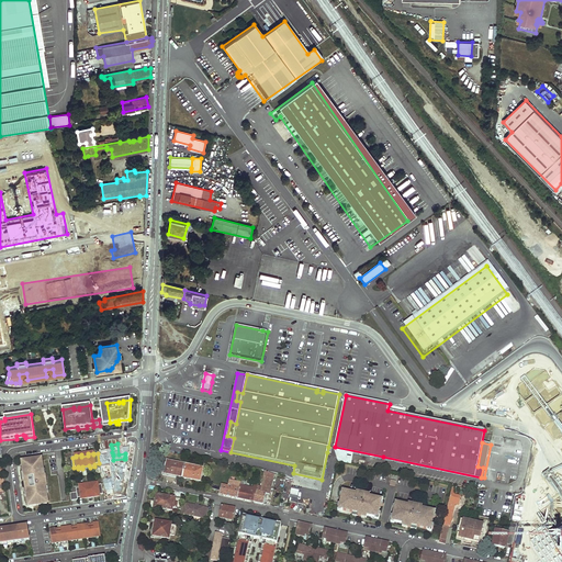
[(115,472),(120,471),(126,471),(124,459),(113,460),(115,472)]
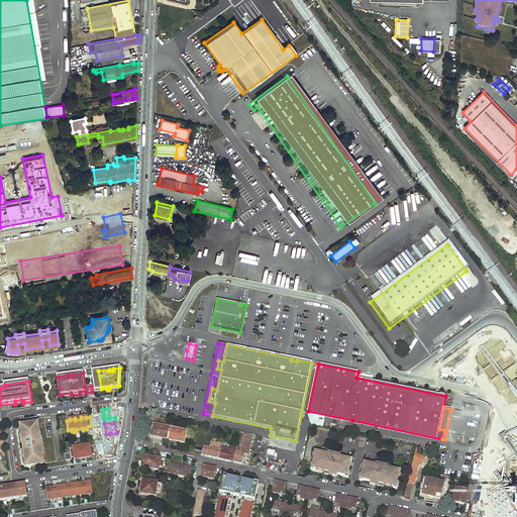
[(22,428),(21,428),(22,435),(22,436),(23,436),(24,441),(29,440),(40,438),(39,435),(40,435),(40,432),(39,427),(38,427),(38,424),(25,426),(25,427),(22,428)]
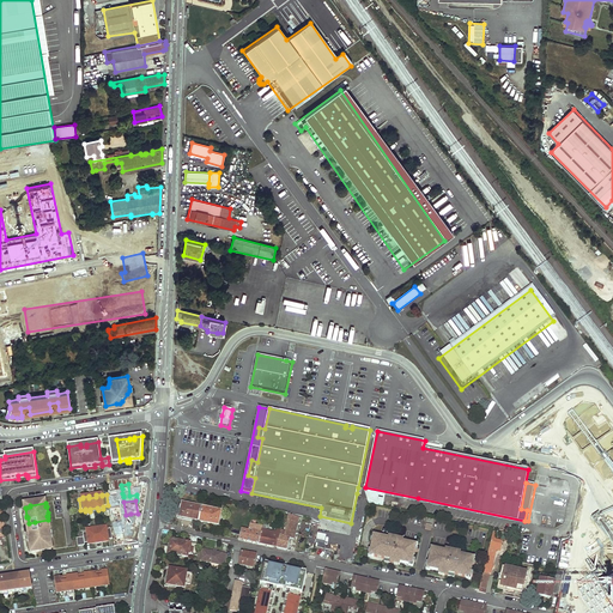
[(199,519),(202,507),(182,503),(180,514),(186,516),(184,519),(190,520),(190,517),(199,519)]
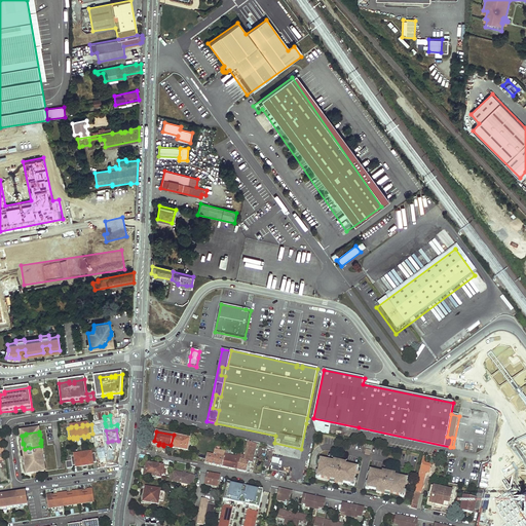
[(188,449),(191,439),(174,435),(171,445),(180,447),(179,449),(183,450),(184,448),(188,449)]
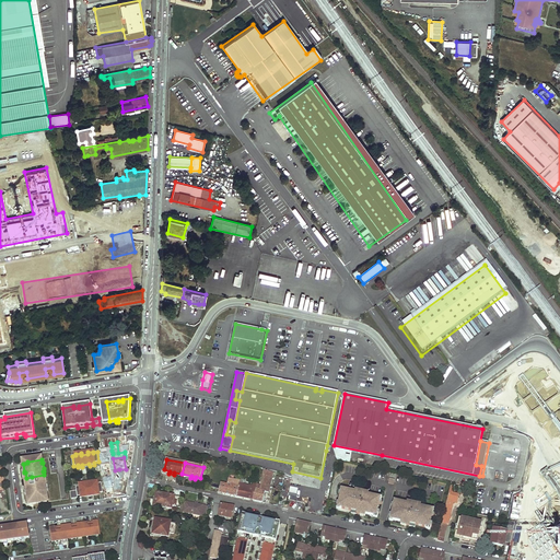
[(273,471),(264,469),(260,486),(257,485),(254,500),(263,502),(266,492),(268,493),(270,489),(272,489),(273,480),(271,480),(273,471)]
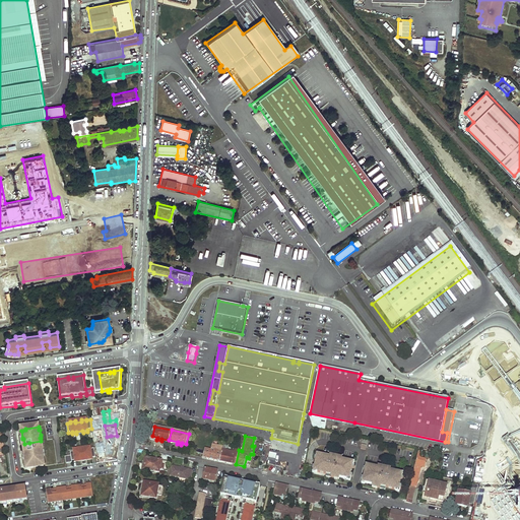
[(41,441),(29,443),(29,446),(25,446),(25,452),(30,451),(30,453),(42,451),(44,451),(43,441),(41,441)]
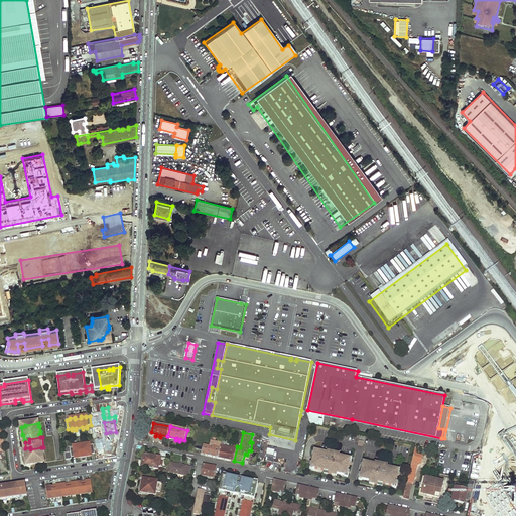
[(218,458),(221,443),(211,441),(210,445),(204,444),(201,455),(218,458)]
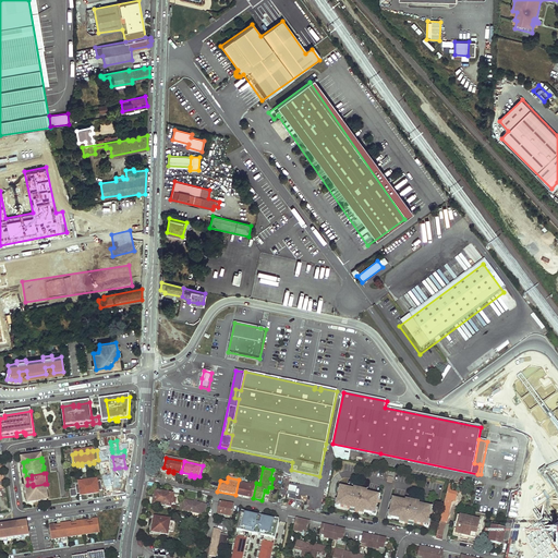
[(243,478),(239,477),(239,480),(235,495),(253,498),(256,483),(252,482),(252,485),(242,483),(243,478)]
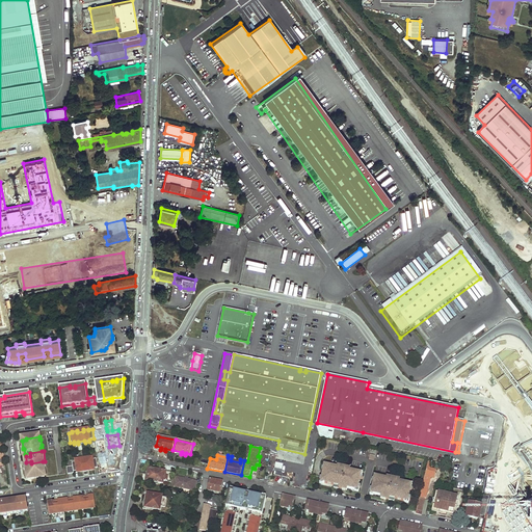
[(72,462),(73,467),(74,472),(78,471),(78,473),(83,472),(82,471),(88,470),(89,471),(94,470),(94,469),(98,468),(96,459),(92,459),(91,457),(87,458),(87,460),(81,461),(81,459),(76,460),(76,461),(72,462)]
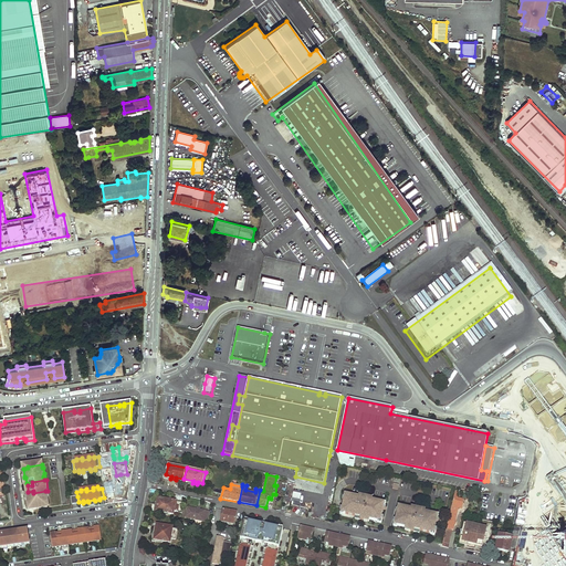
[(33,493),(29,494),(29,498),(28,499),(28,501),(28,506),(29,506),(29,509),(31,509),(32,511),(48,509),(48,503),(49,503),(48,498),(48,494),(46,494),(45,491),(33,493)]
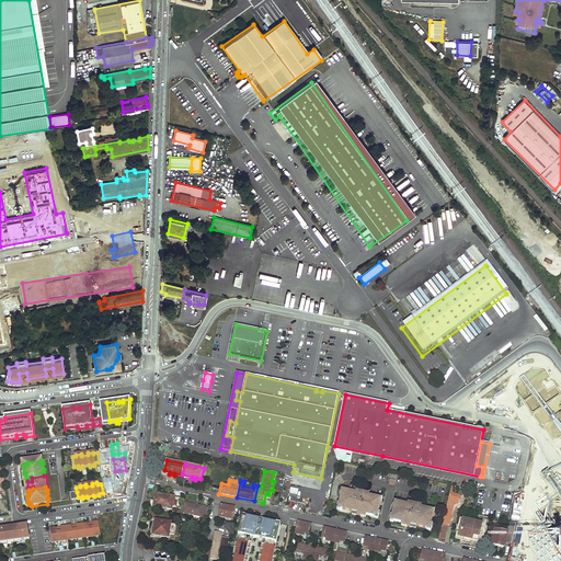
[(369,494),(362,493),(361,494),(355,493),(345,491),(342,493),(341,493),(340,493),(340,496),(342,496),(340,503),(338,503),(338,506),(340,506),(341,510),(352,512),(358,513),(357,515),(361,516),(361,514),(366,515),(375,517),(377,515),(379,515),(380,512),(378,512),(379,505),(381,505),(382,502),(380,502),(380,501),(379,499),(378,499),(368,496),(369,494)]
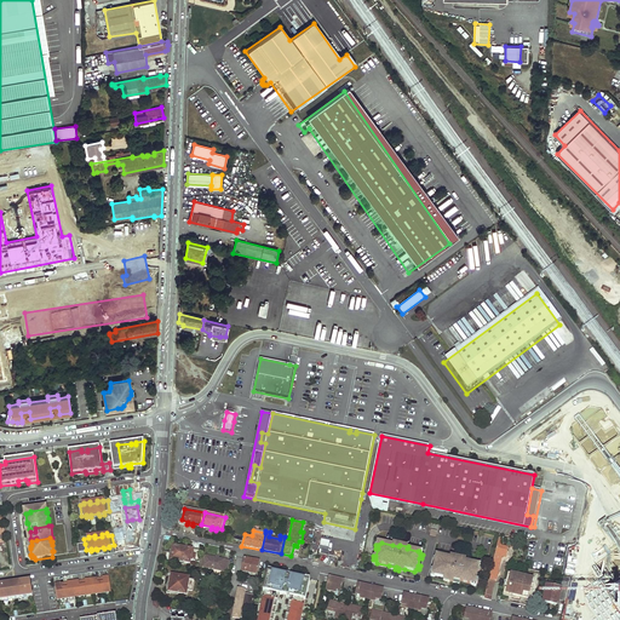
[(535,568),(539,546),(530,545),(527,567),(535,568)]
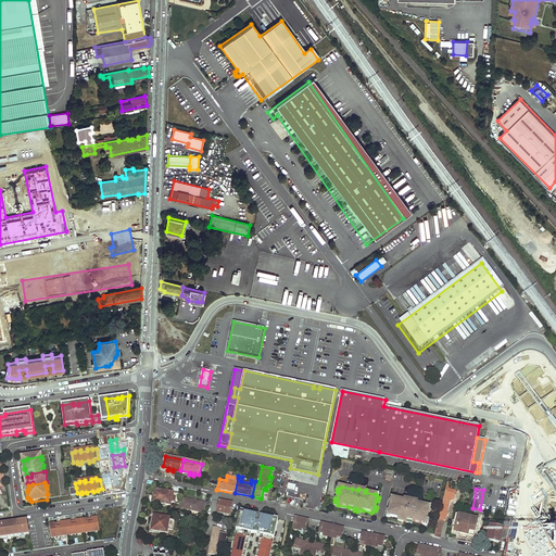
[(179,504),(180,494),(173,493),(155,490),(154,495),(155,495),(154,503),(171,505),(171,503),(179,504)]
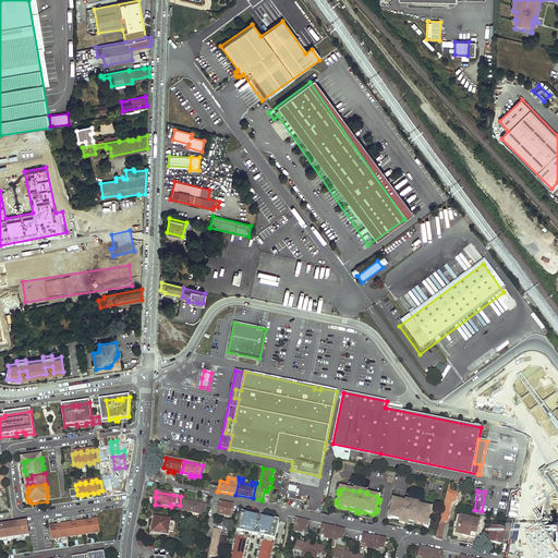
[(447,522),(452,500),(456,501),(457,496),(447,493),(440,521),(447,522)]
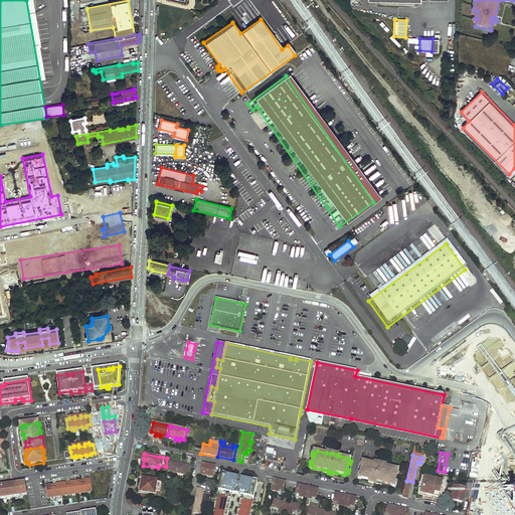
[(189,476),(191,466),(182,464),(179,464),(170,462),(168,472),(189,476)]
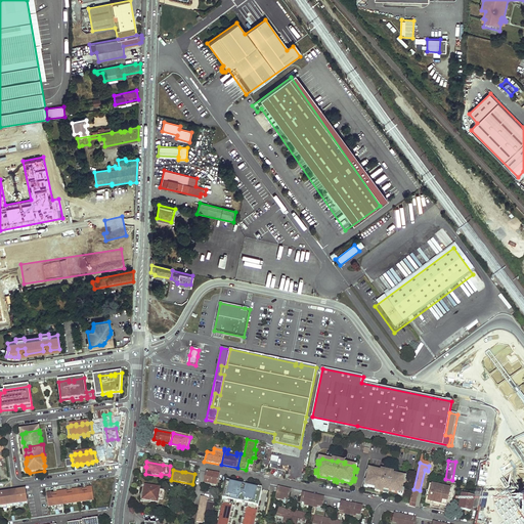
[(381,470),(381,472),(372,470),(368,471),(368,472),(367,472),(366,471),(366,474),(368,475),(366,481),(364,480),(364,483),(366,484),(367,486),(367,487),(376,488),(381,489),(380,492),(383,492),(384,490),(389,491),(399,493),(401,492),(403,492),(404,489),(402,488),(403,483),(405,483),(406,480),(405,480),(404,480),(404,479),(403,477),(402,477),(393,475),(388,474),(388,472),(381,470)]
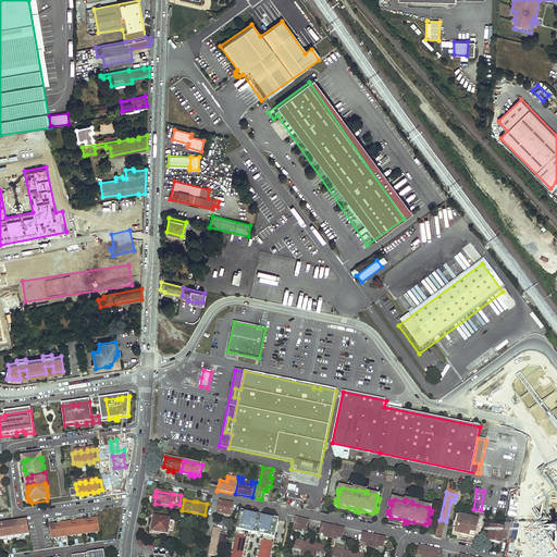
[(218,514),(231,517),(234,505),(220,502),(218,514)]
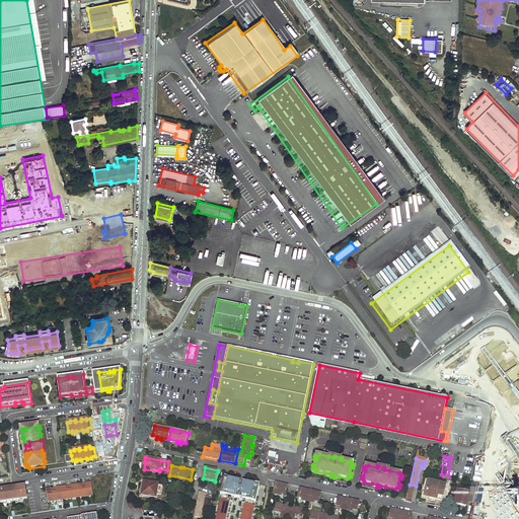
[(221,499),(216,518),(229,518),(234,498),(236,498),(237,492),(238,489),(240,480),(228,477),(228,479),(224,478),(222,489),(224,490),(223,495),(222,500),(221,499)]
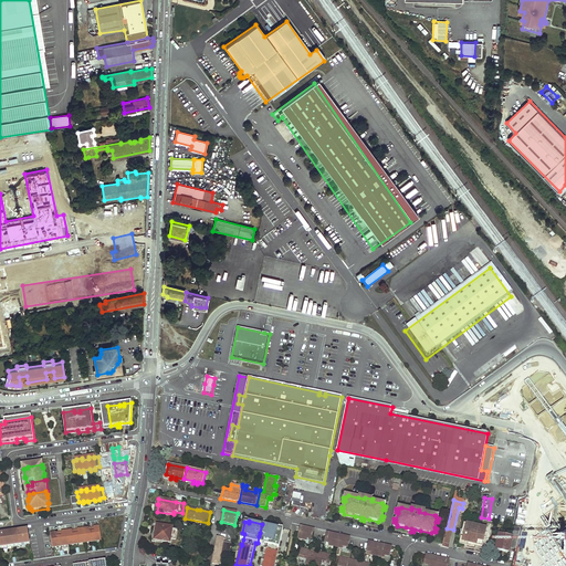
[(486,528),(464,523),(462,531),(462,533),(464,534),(464,537),(461,536),(460,541),(463,541),(463,542),(468,543),(482,546),(486,528)]
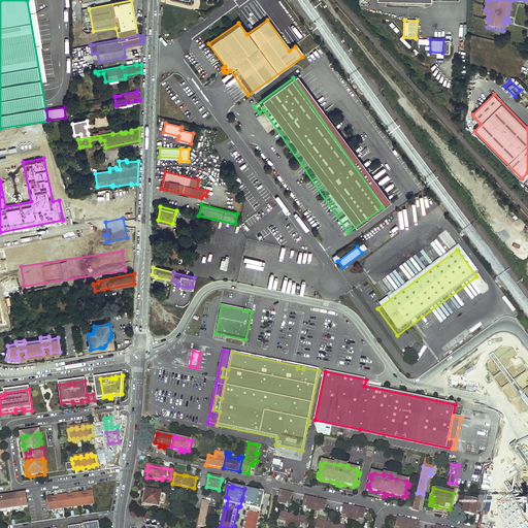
[(165,495),(161,494),(161,492),(146,490),(145,495),(146,496),(145,504),(159,506),(160,503),(164,503),(165,495)]
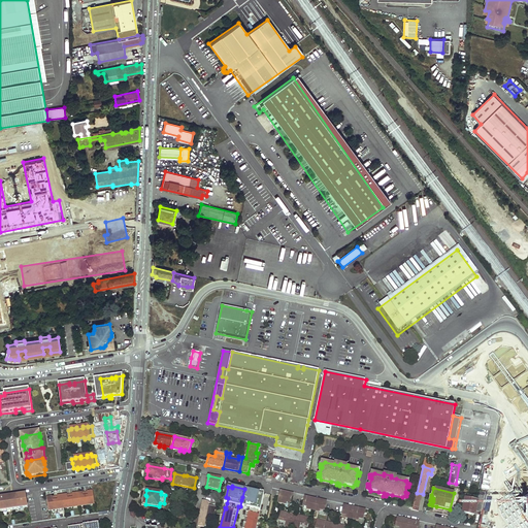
[(248,509),(242,527),(255,527),(258,515),(257,515),(258,510),(259,504),(262,505),(264,495),(260,494),(260,492),(248,490),(245,501),(248,501),(246,502),(245,503),(244,507),(248,508),(248,509)]
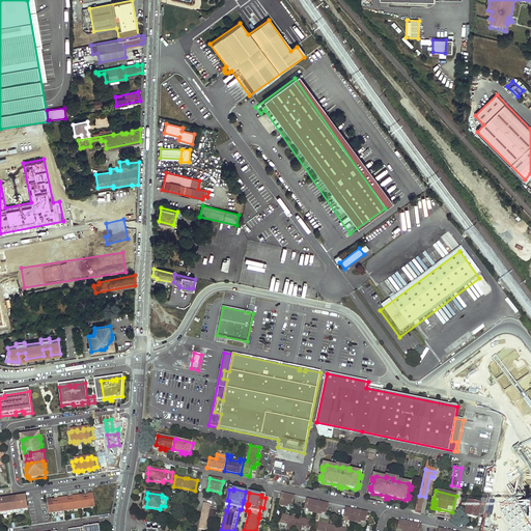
[(48,502),(49,512),(57,511),(64,510),(73,509),(80,508),(87,507),(95,506),(93,496),(92,496),(92,495),(86,496),(80,497),(80,498),(79,498),(77,498),(77,497),(71,498),(64,499),(64,500),(63,500),(61,500),(61,499),(55,500),(49,501),(49,502),(48,502)]
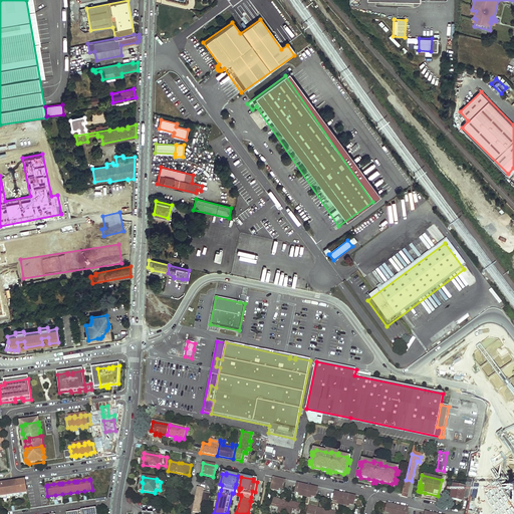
[(278,481),(273,480),(271,489),(278,491),(279,489),(283,490),(285,481),(280,480),(280,483),(278,483),(278,481)]
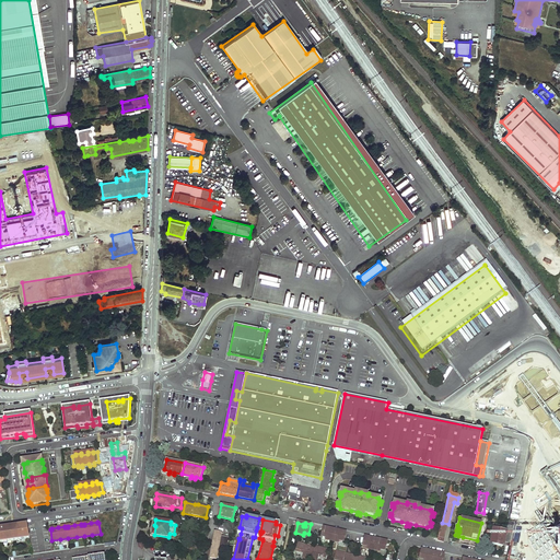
[(30,538),(27,525),(26,525),(21,526),(19,526),(19,528),(16,528),(18,534),(15,534),(11,534),(12,535),(10,535),(10,529),(8,529),(7,527),(0,528),(0,543),(4,541),(4,540),(8,540),(8,541),(22,539),(21,538),(24,537),(24,539),(30,538)]
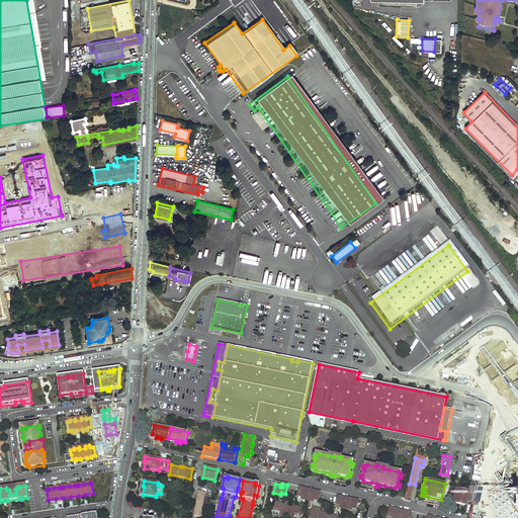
[(408,486),(405,501),(411,502),(412,497),(411,497),(413,488),(408,486)]
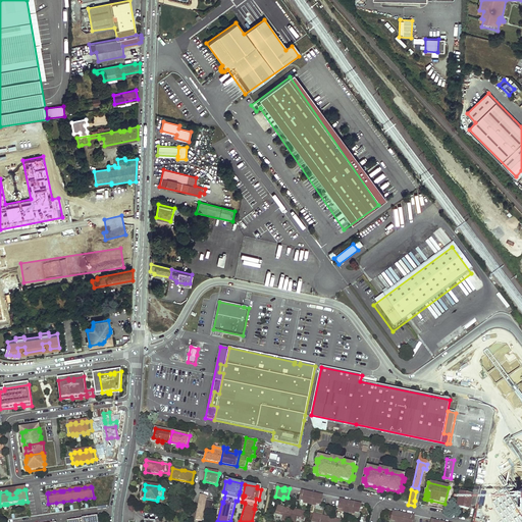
[(309,492),(302,491),(300,501),(305,502),(304,504),(315,506),(316,504),(321,505),(322,497),(317,494),(317,496),(311,494),(310,497),(308,496),(309,492)]
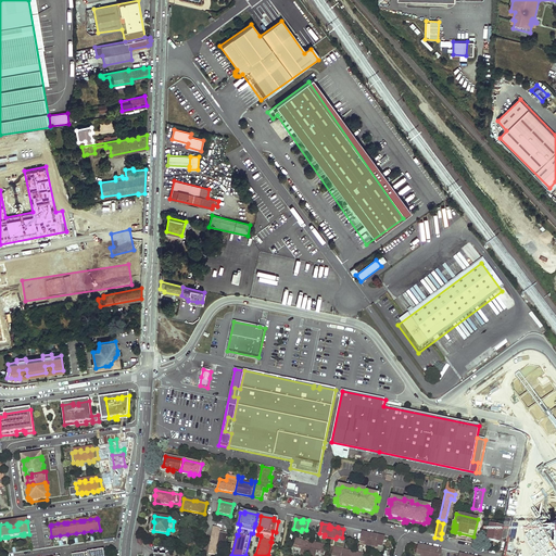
[(501,542),(504,528),(490,525),(489,530),(491,531),(490,540),(501,542)]
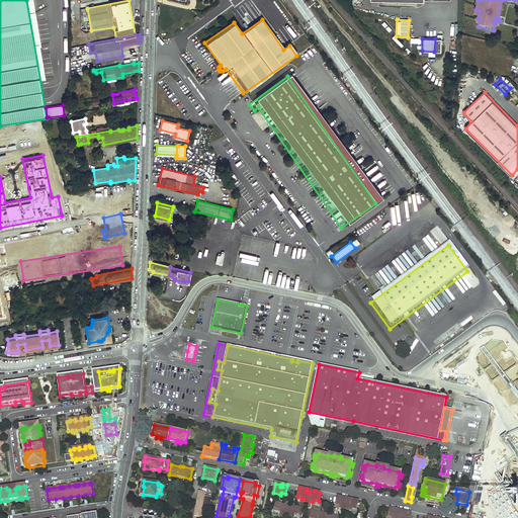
[(204,496),(205,493),(199,492),(194,516),(200,517),(202,509),(209,510),(211,498),(204,496)]
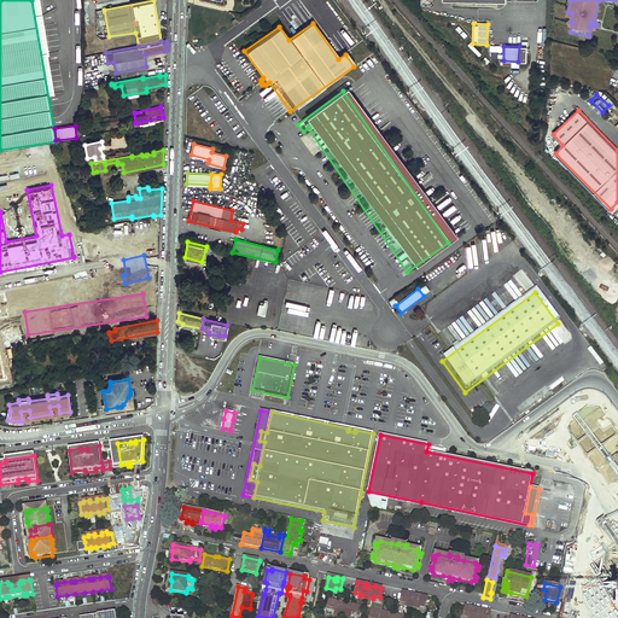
[(409,594),(403,593),(401,602),(407,604),(406,606),(420,610),(420,607),(425,608),(427,598),(421,596),(421,600),(419,599),(419,598),(409,595),(409,594)]
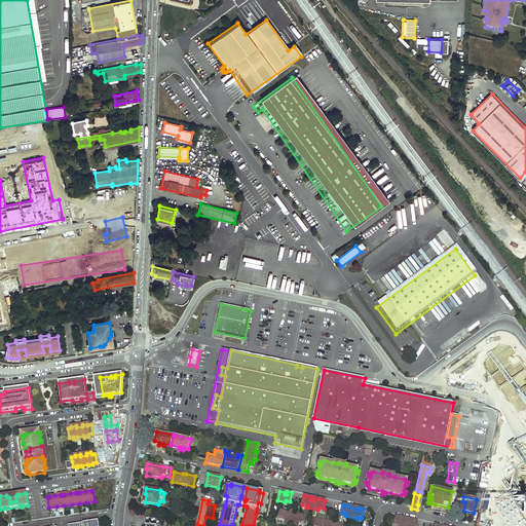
[(290,512),(280,510),(278,518),(286,520),(285,524),(296,525),(297,525),(298,522),(305,524),(307,516),(298,514),(298,516),(293,515),(289,514),(290,512)]
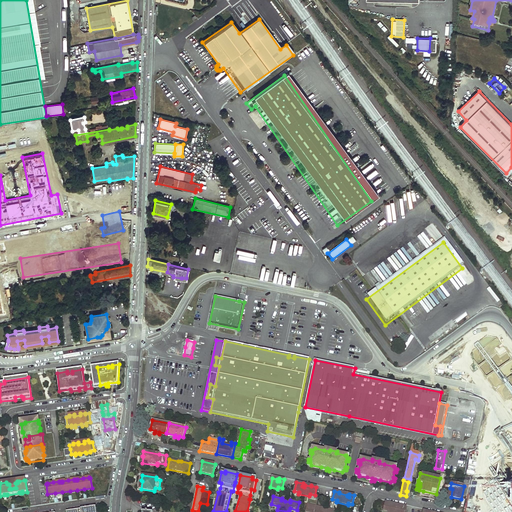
[(391,504),(386,502),(384,511),(387,511),(404,511),(406,507),(401,506),(401,507),(392,505),(392,507),(390,506),(391,504)]
